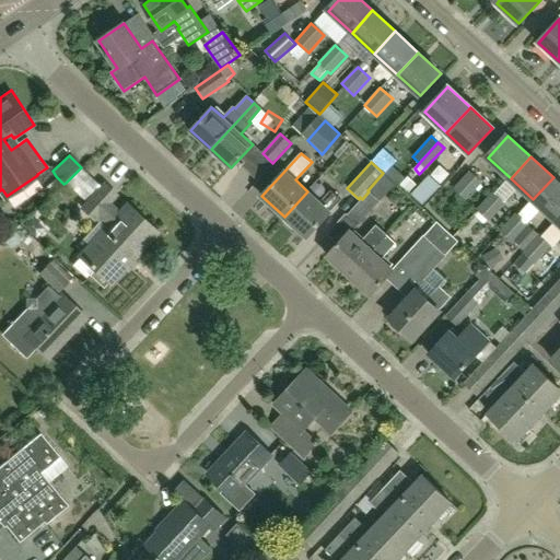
[(109,225),(106,230),(90,247),(80,257),(72,266),(84,278),(88,275),(104,290),(109,284),(158,232),(128,206),(120,213),(108,202),(116,195),(105,184),(102,187),(81,167),(66,183),(70,187),(88,203),(82,209),(93,219),(97,214),(109,225)]
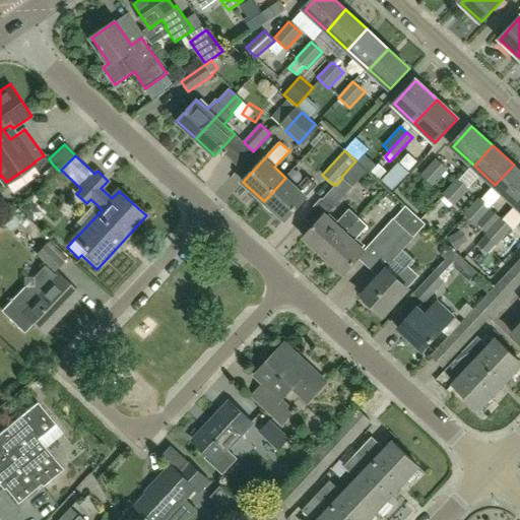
[(433,185),(448,170),(437,158),(421,175),(433,185)]
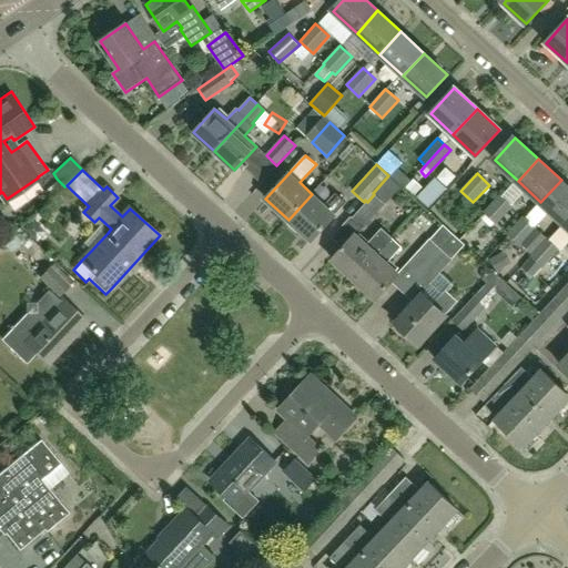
[(435,176),(417,196),(429,208),(447,189),(435,176)]
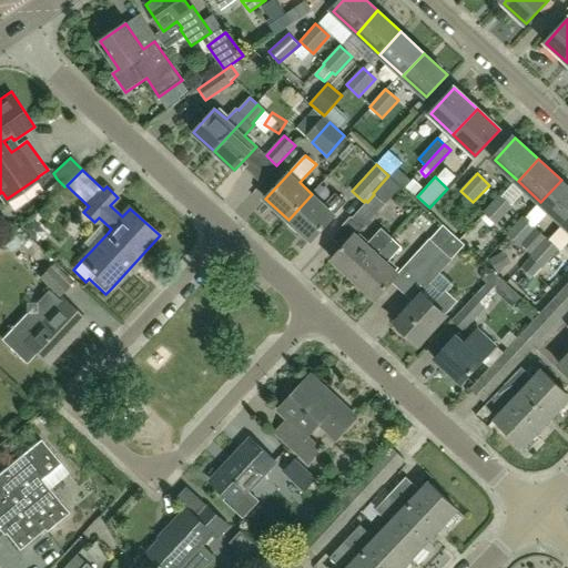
[(564,223),(567,219),(567,186),(561,180),(540,202),(564,223)]
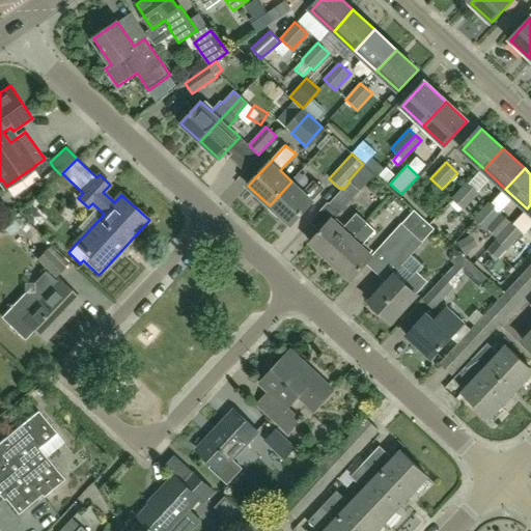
[(303,192),(291,182),(270,205),(291,225),(324,190),(313,180),(303,192)]
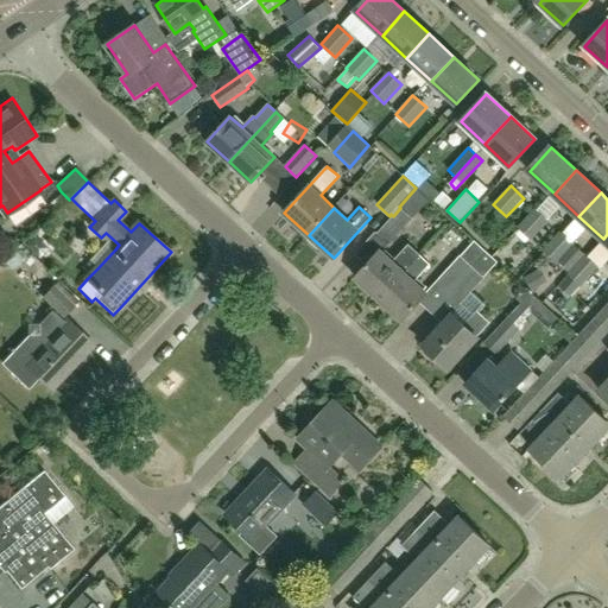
[(378,233),(390,245),(412,219),(403,210),(400,208),(393,216),(378,233)]
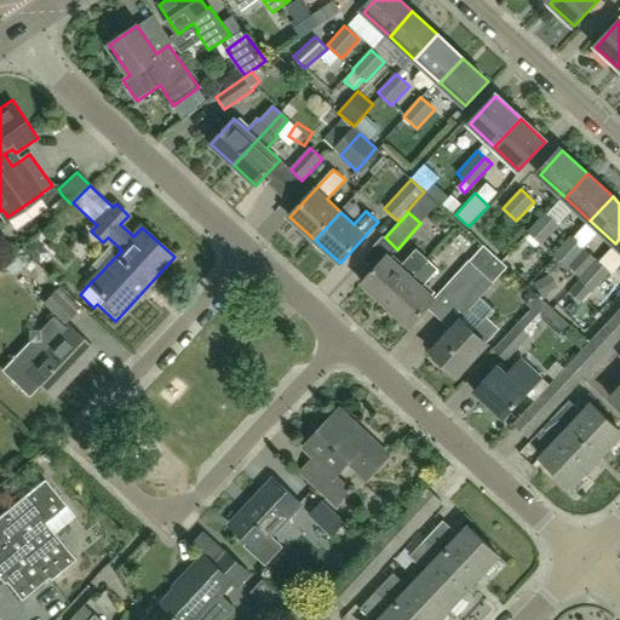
[(541,245),(560,225),(546,213),(528,233),(541,245)]
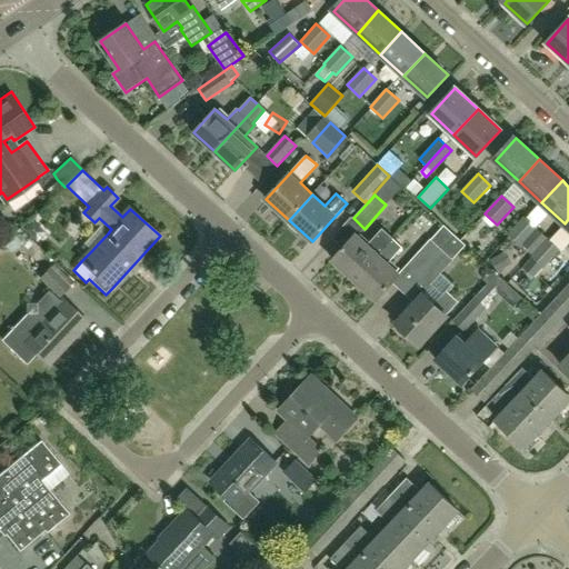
[(525,241),(536,251),(531,256),(543,268),(560,250),(548,239),(550,235),(540,226),(537,228),(525,217),(508,235),(520,246),(525,241)]
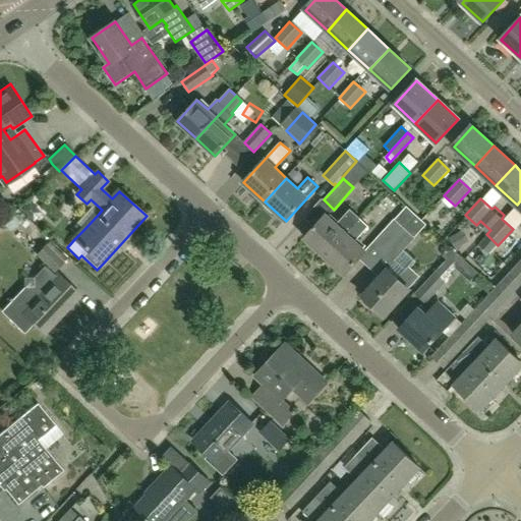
[(304,237),(326,256),(360,218),(350,209),(337,224),(328,216),(326,215),(314,227),(304,237)]
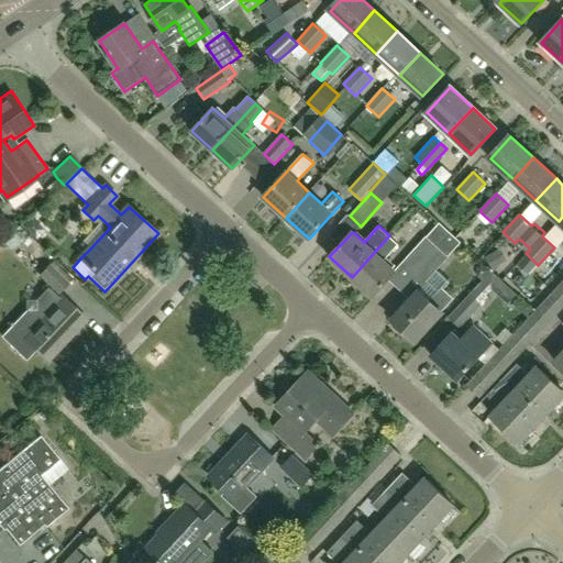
[(373,296),(395,271),(385,261),(399,244),(389,235),(352,277),(373,296)]
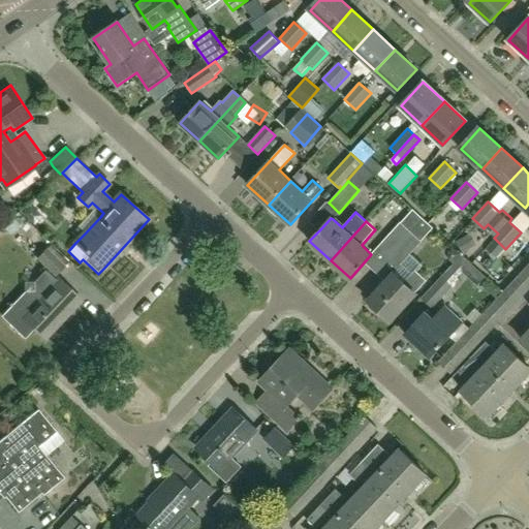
[(398,224),(387,237),(408,256),(410,254),(422,242),(418,239),(411,231),(410,231),(401,222),(398,224)]
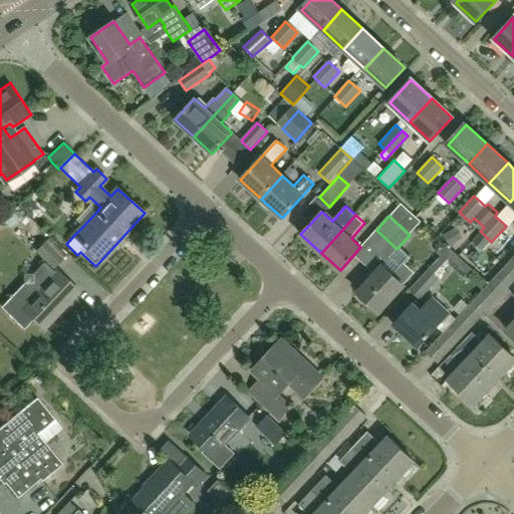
[(376,230),(363,244),(373,253),(384,263),(390,257),(393,253),(397,249),(376,230)]
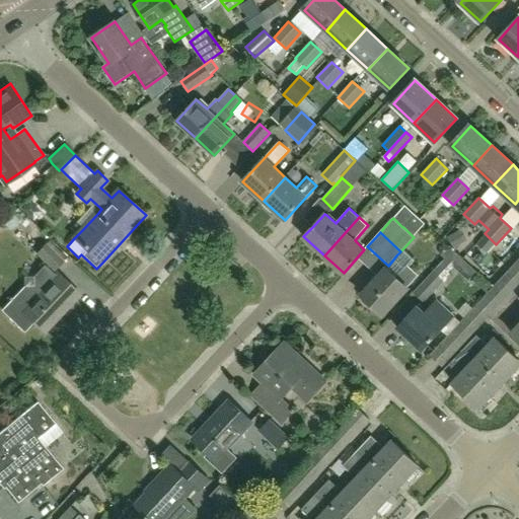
[(66,258),(48,240),(35,253),(54,272),(64,261),(66,258)]
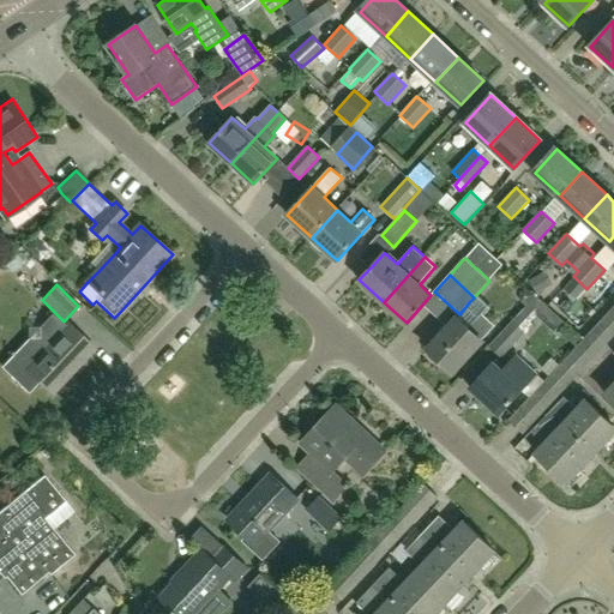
[(535,298),(512,321),(489,345),(501,357),(524,332),(523,331),(537,317),(554,332),(563,323),(535,298)]
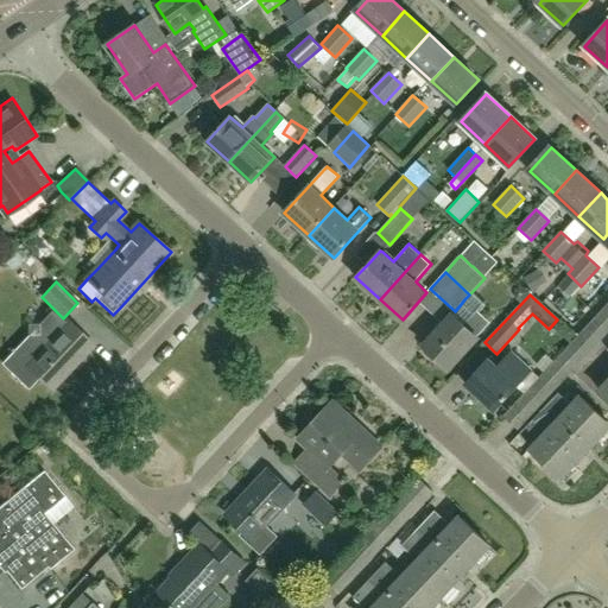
[(450,316),(423,346),(422,353),(432,362),(438,360),(448,369),(477,336),(476,335),(488,322),(477,311),(463,327),(450,316)]
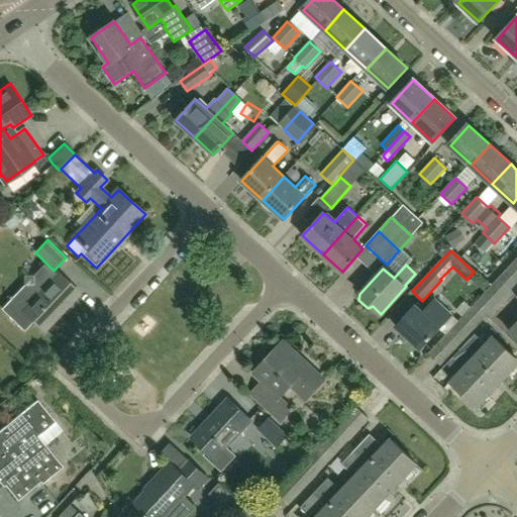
[(516,270),(511,265),(502,274),(514,286),(516,283),(516,270)]
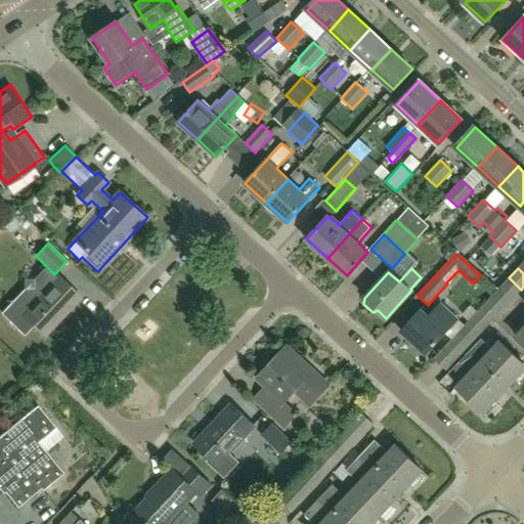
[(34,289),(25,289),(2,313),(25,335),(33,325),(44,336),(81,297),(58,275),(40,295),(34,289)]
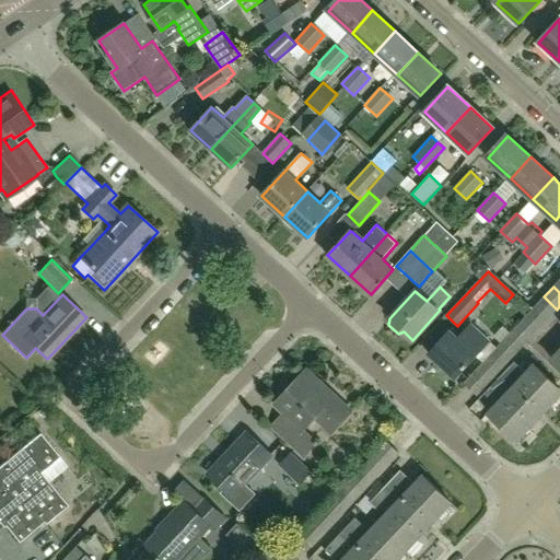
[(547,321),(557,310),(544,296),(534,307),(547,321)]
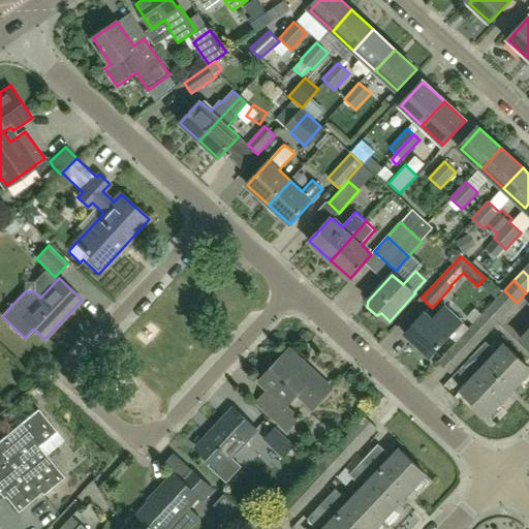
[(517,303),(504,290),(495,301),(507,313),(517,303)]
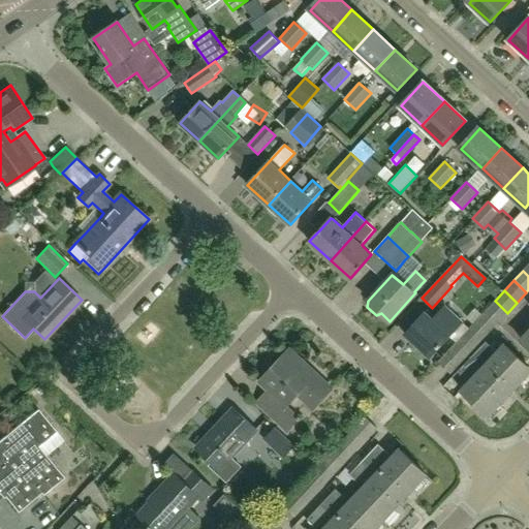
[(486,311),(498,322),(507,313),(495,301),(486,311)]
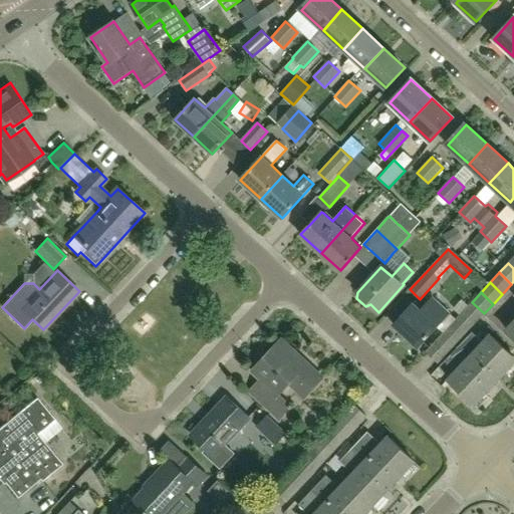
[(449,312),(433,297),(421,310),(413,303),(394,325),(418,347),(438,325),(437,325),(449,312)]
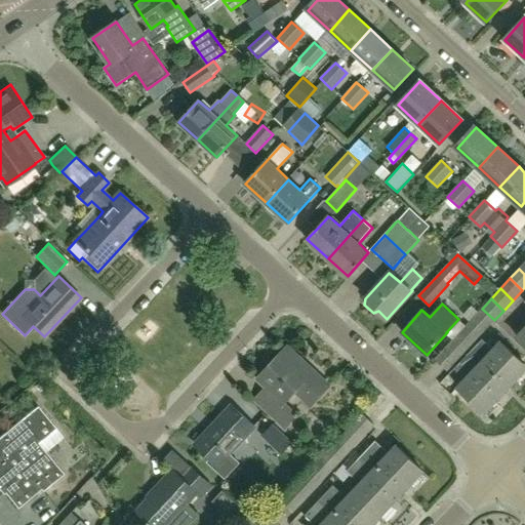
[(494,320),(482,309),(472,319),(485,330),(494,320)]
